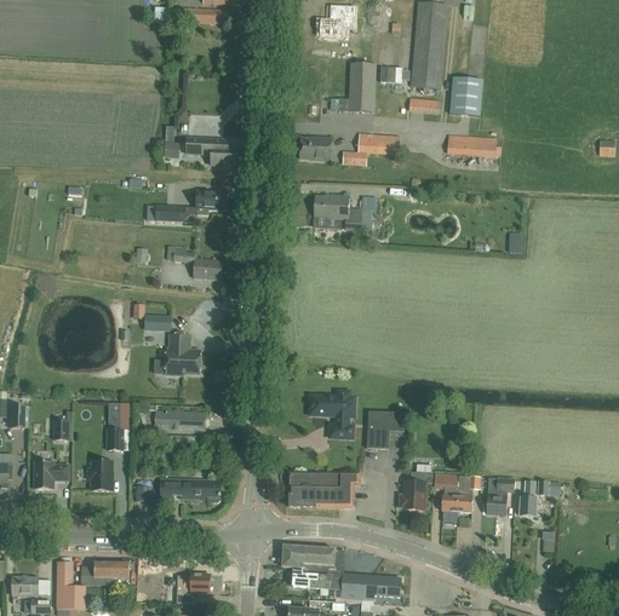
[(447,3),(417,0),(410,85),(440,88),(447,3)]
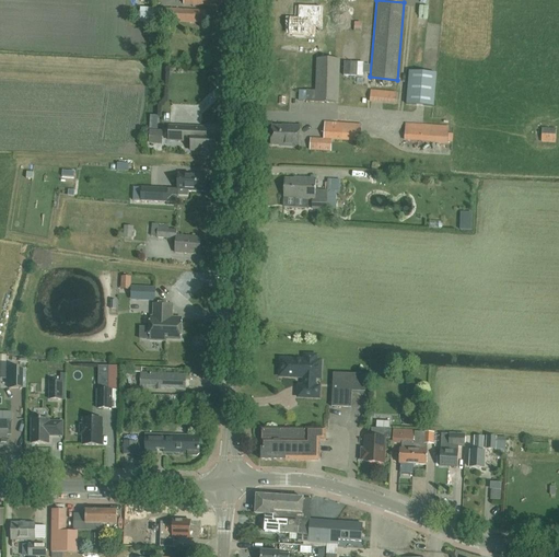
[(288,15),(288,32),(311,33),(311,24),(319,24),(321,4),(298,3),(298,15),(288,15)]
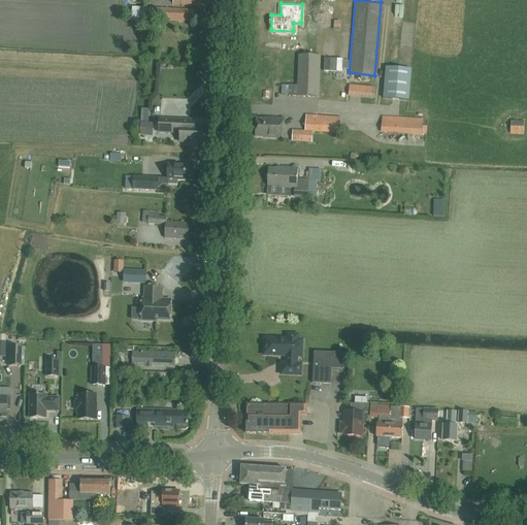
[(152,19),(152,18),(192,20),(193,7),(131,4),(130,18),(152,19)]
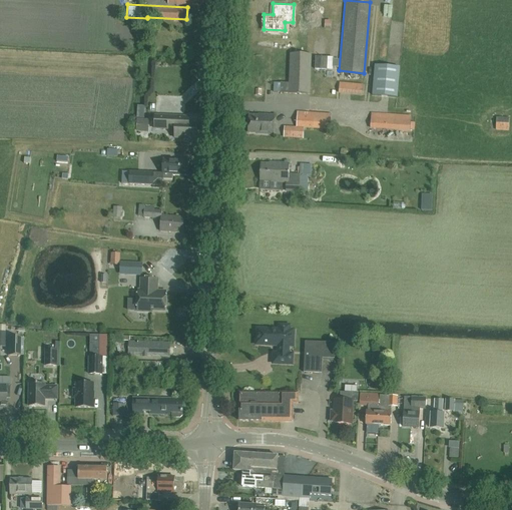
[(280,90),(287,91),(309,92),(311,51),(289,51),(288,80),(273,79),(273,89),(280,89),(280,90)]
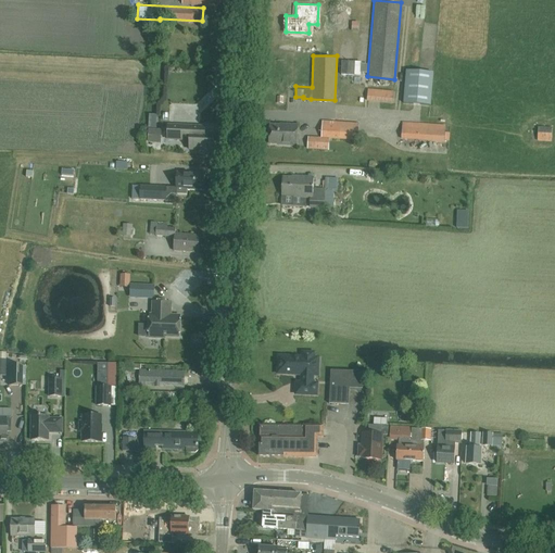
[(430,103),(432,70),(405,67),(402,101),(430,103)]
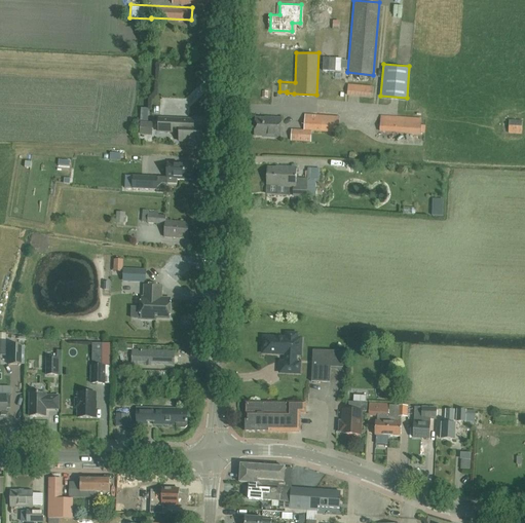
[(371,96),(372,83),(346,81),(345,94),(371,96)]
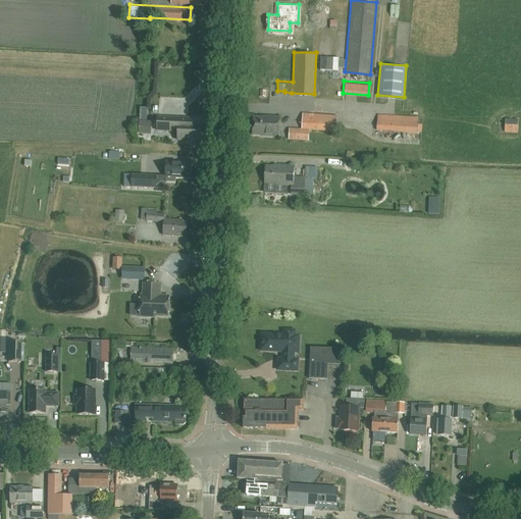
[(302,111),(300,126),(335,130),(335,113),(302,111)]
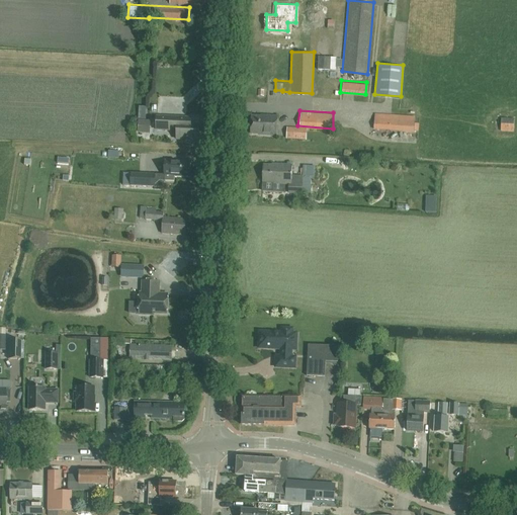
[(414,120),(415,114),(373,111),(372,127),(419,131),(419,121),(414,120)]
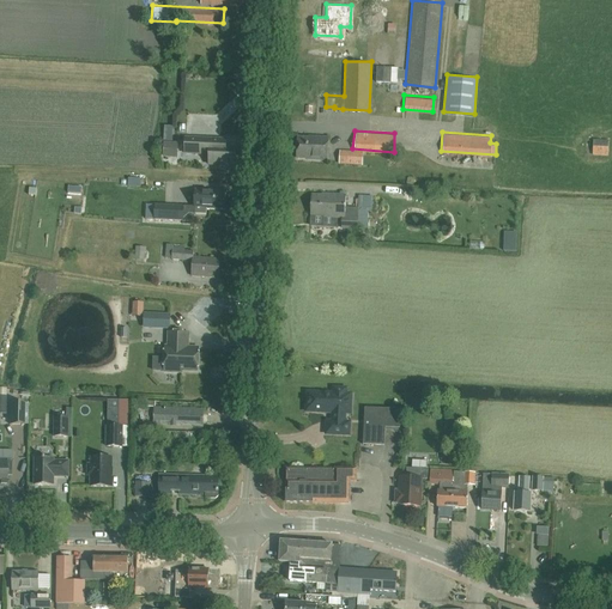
[(185,135),(185,151),(208,152),(208,162),(234,163),(234,145),(218,145),(219,136),(185,135)]
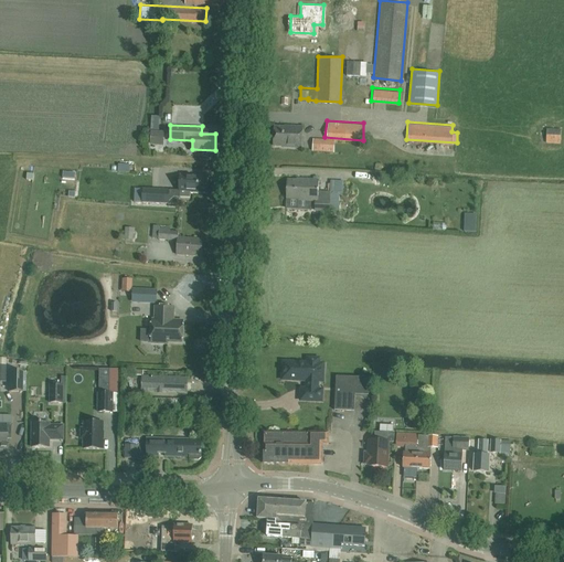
[(302,125),(290,125),(290,126),(275,125),(274,144),(282,144),(282,145),(301,146),(302,125)]
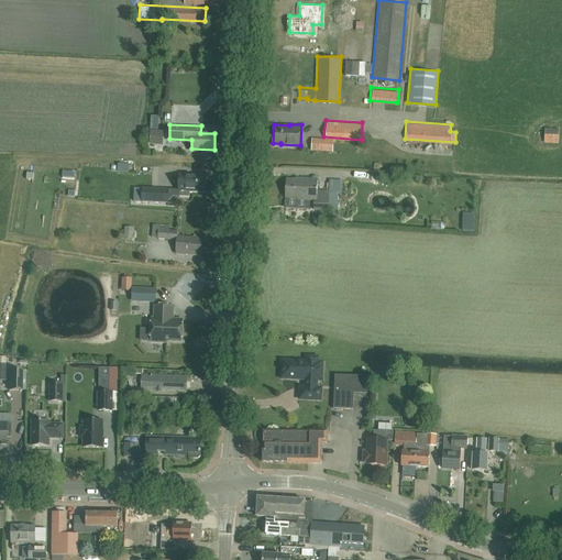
[(543,125),(543,140),(557,141),(558,127),(543,125)]
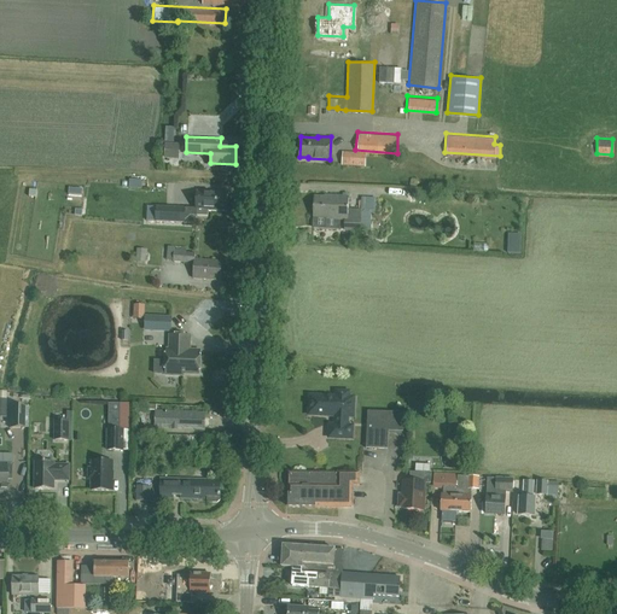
[(164,140),(163,153),(163,156),(178,157),(179,141),(164,140)]
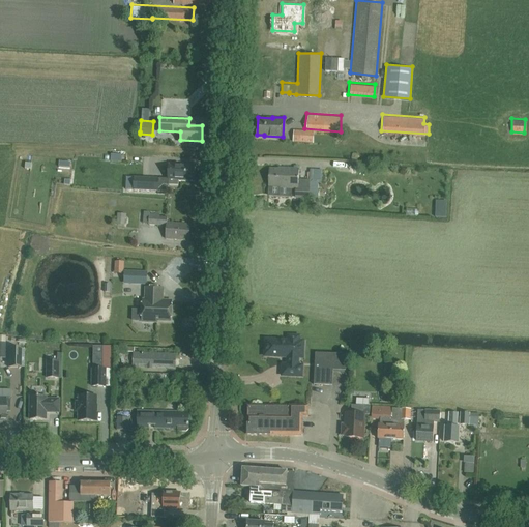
[(177,183),(177,178),(194,179),(194,163),(168,162),(167,182),(177,183)]
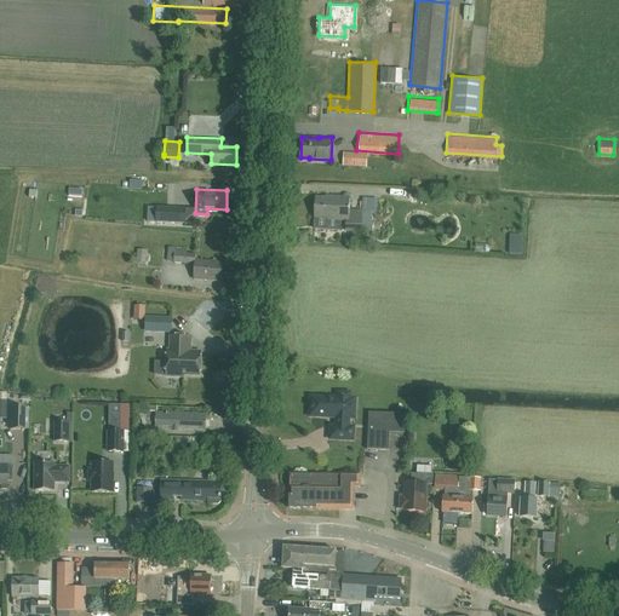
[(348,208),(349,196),(315,194),(314,216),(344,217),(344,228),(360,229),(361,208),(348,208)]
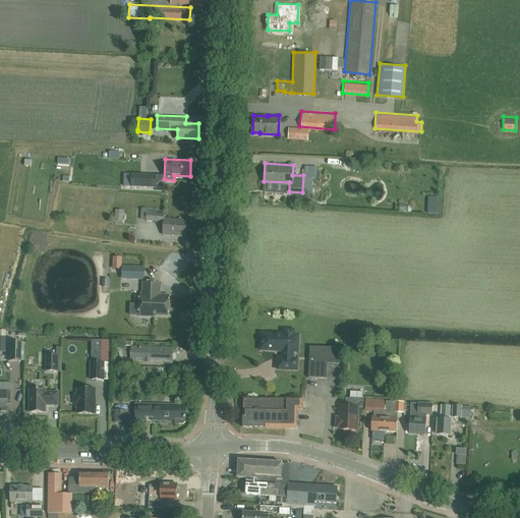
[(155,185),(155,173),(130,172),(130,184),(155,185)]
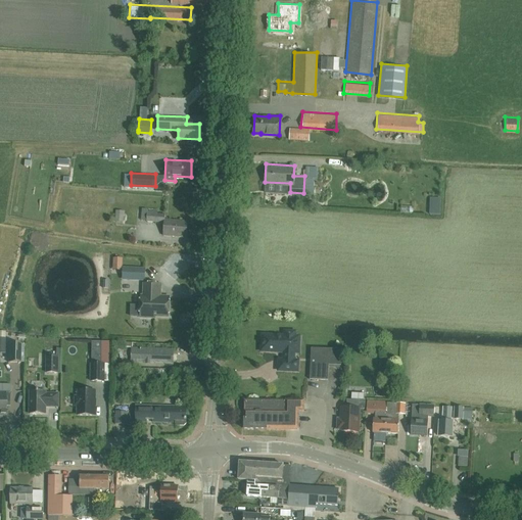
[(122,220),(123,208),(115,208),(115,211),(111,211),(111,217),(108,216),(107,219),(122,220)]
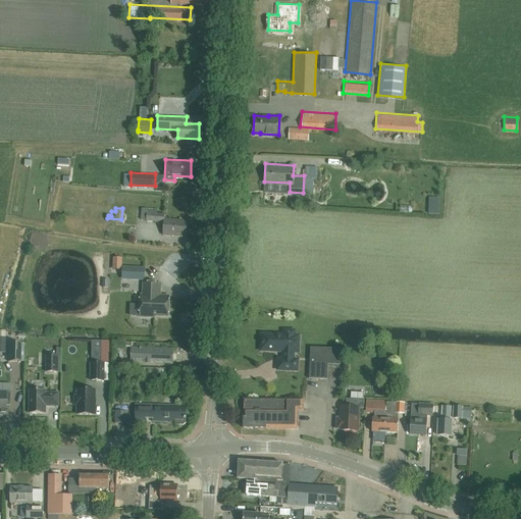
[(162,232),(186,236),(187,219),(164,216),(164,212),(146,210),(145,218),(164,220),(162,232)]
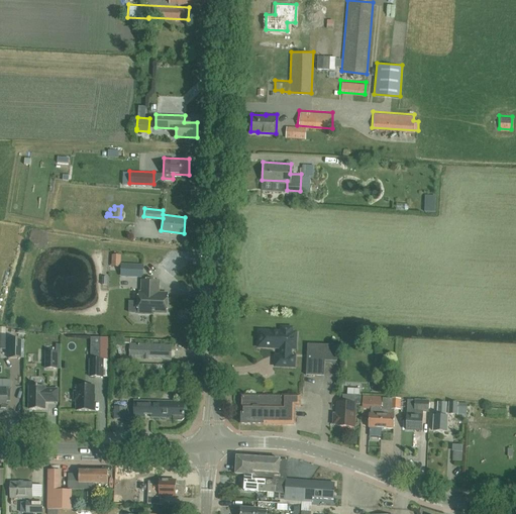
[(152,309),(166,310),(167,291),(158,291),(158,279),(141,278),(140,290),(138,290),(137,311),(152,312),(152,309)]
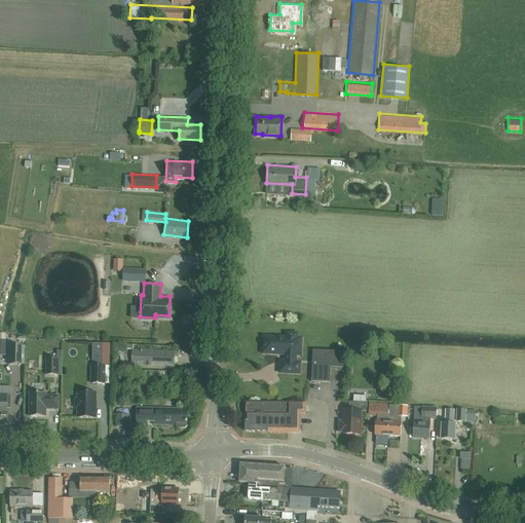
[(286,331),(285,335),(262,334),(262,350),(283,351),(284,353),(284,360),(279,360),(278,370),(298,371),(299,361),(295,360),(295,352),(299,352),(300,336),(296,336),(296,331),(286,331)]
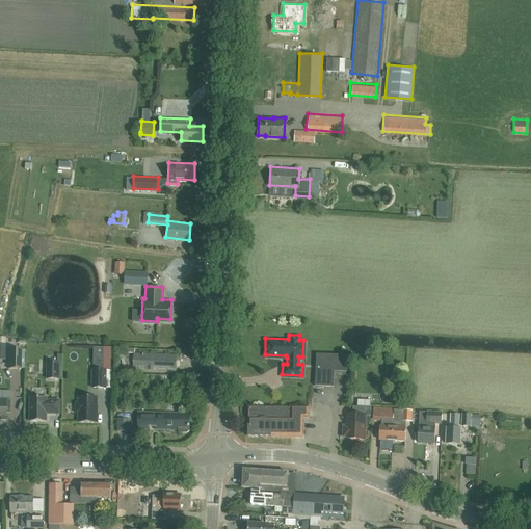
[(7,366),(20,366),(20,347),(7,347),(7,366)]
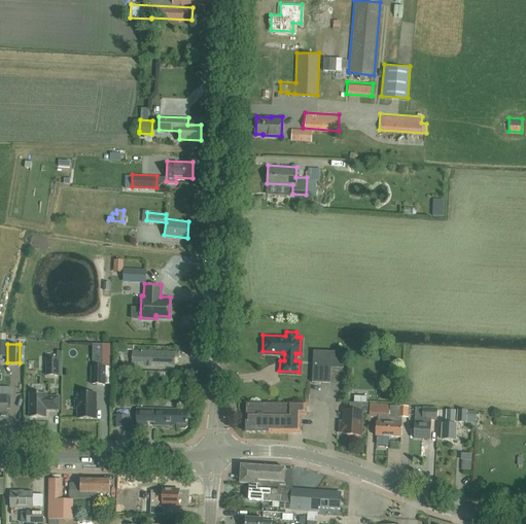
[(131,359),(173,360),(173,349),(132,348),(131,359)]
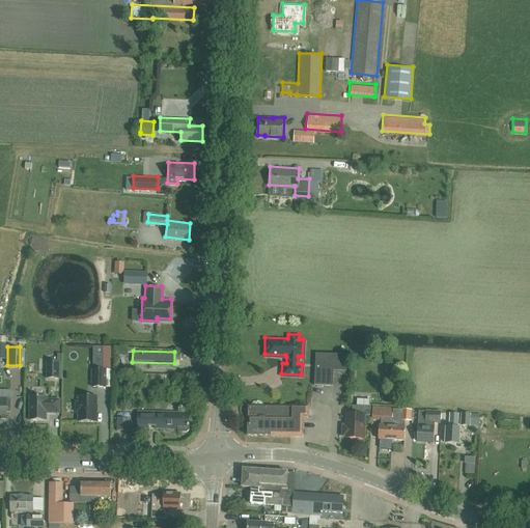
[(315,351),(313,383),(314,383),(332,383),(332,367),(344,368),(345,353),(315,352),(315,351)]
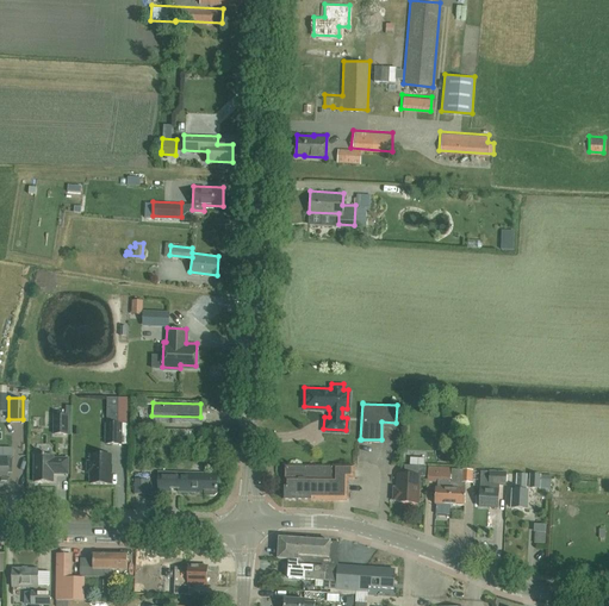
[(53,431),(66,432),(67,412),(54,412),(53,431)]
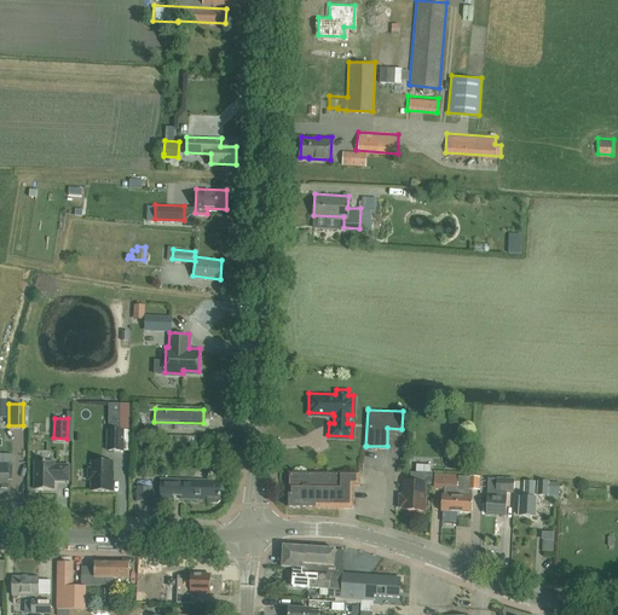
[(107,447),(122,448),(122,428),(107,427),(107,447)]
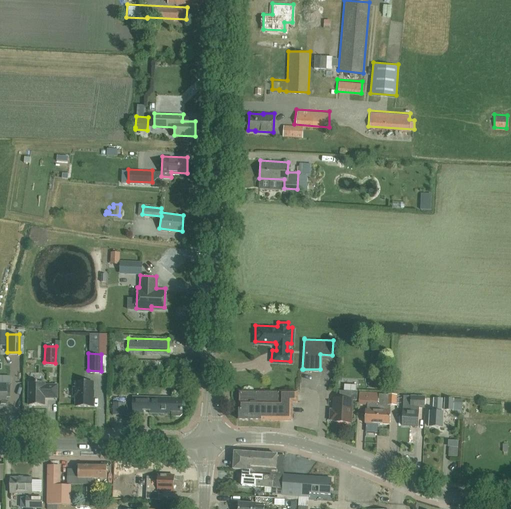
[(14,363),(24,363),(23,354),(14,355),(14,363)]
